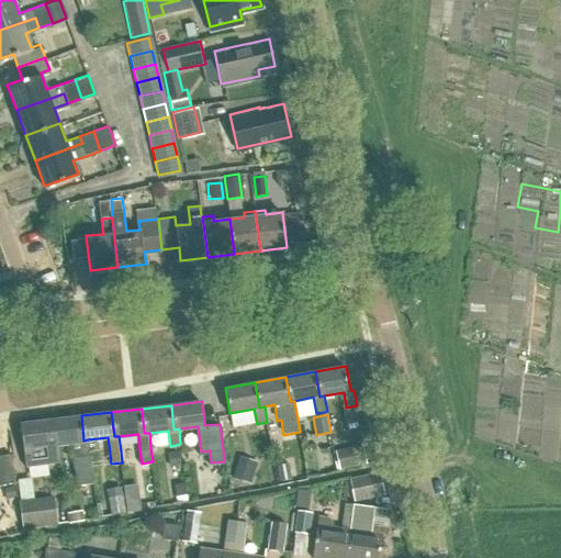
[(90,455),(88,439),(83,441),(81,415),(51,420),(54,444),(57,444),(59,444),(69,443),(71,458),(74,458),(76,482),(91,481),(89,455),(90,455)]
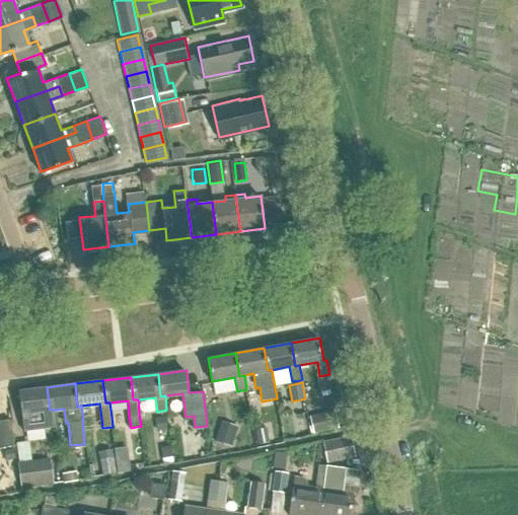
[(55,425),(53,410),(50,410),(47,387),(18,390),(23,428),(55,425)]
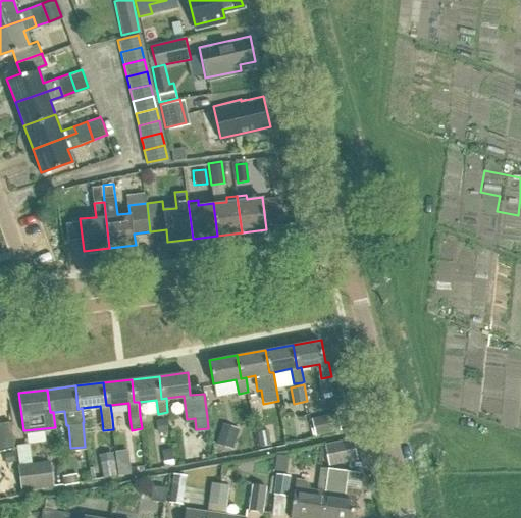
[(316,436),(341,431),(337,413),(312,417),(316,436)]
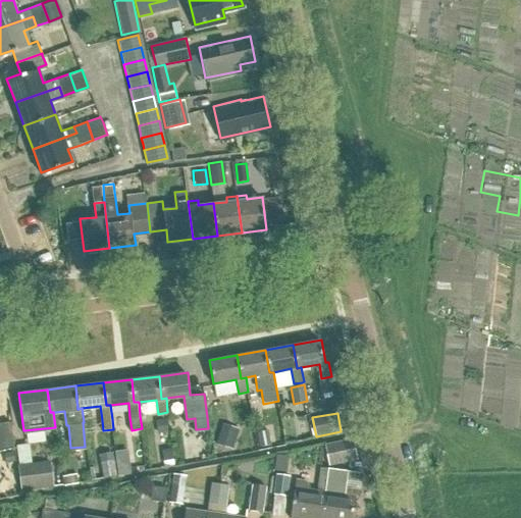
[(0,449),(15,446),(16,445),(13,435),(10,419),(0,421),(0,449)]
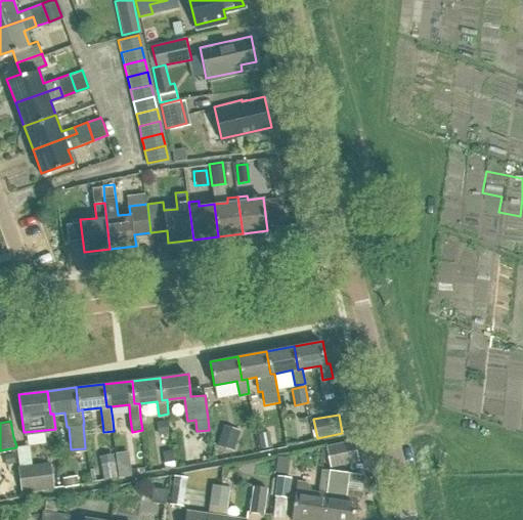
[(167,422),(157,423),(158,435),(168,434),(167,422)]
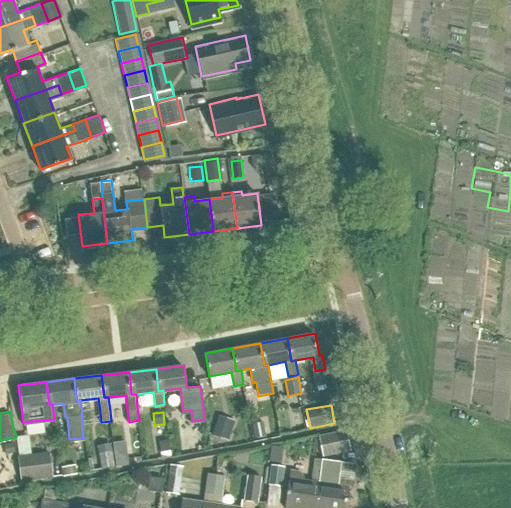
[(218,414),(212,435),(227,440),(234,419),(218,414)]
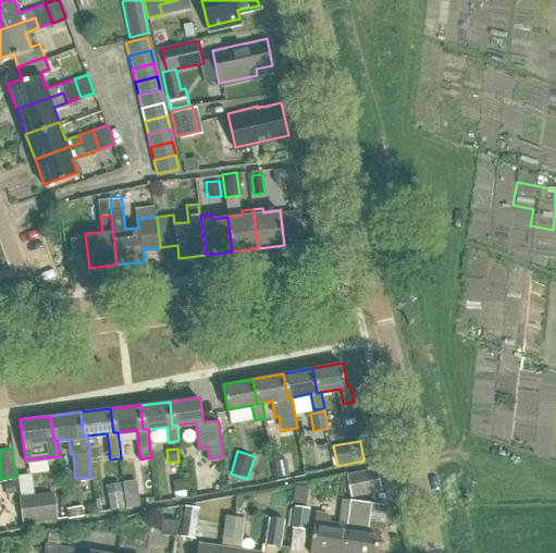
[(278,477),(289,475),(286,458),(274,461),(278,477)]
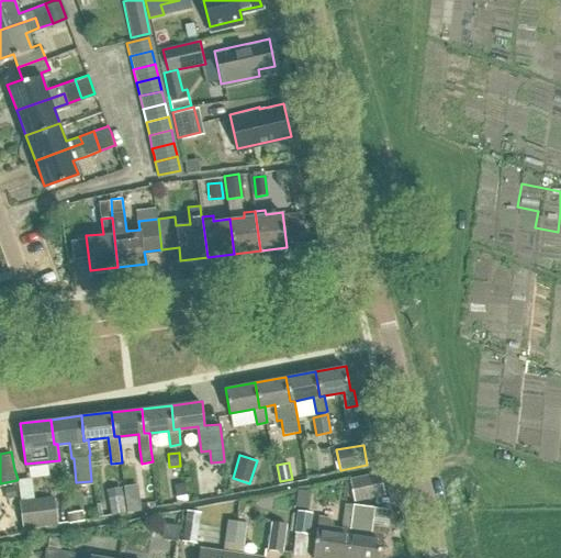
[(355,501),(385,494),(380,472),(349,479),(355,501)]
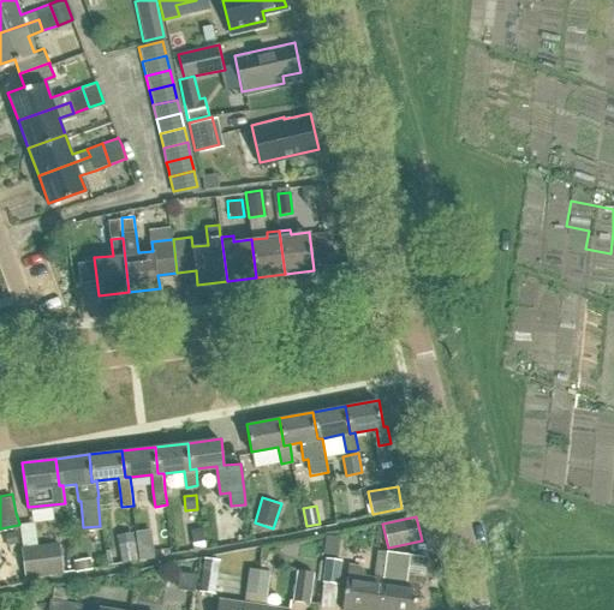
[(6,545),(18,543),(16,531),(4,533),(6,545)]
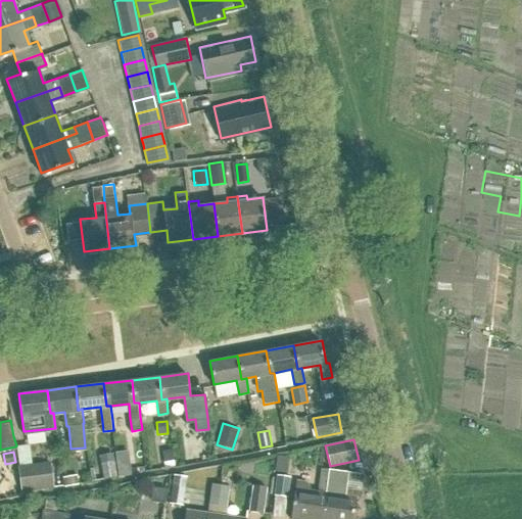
[(112,459),(100,461),(103,477),(115,475),(112,459)]
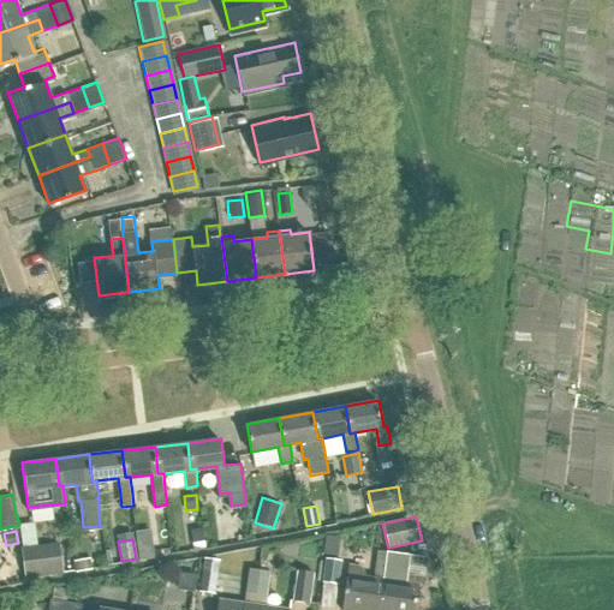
[(25,576),(64,572),(60,542),(22,546),(25,576)]
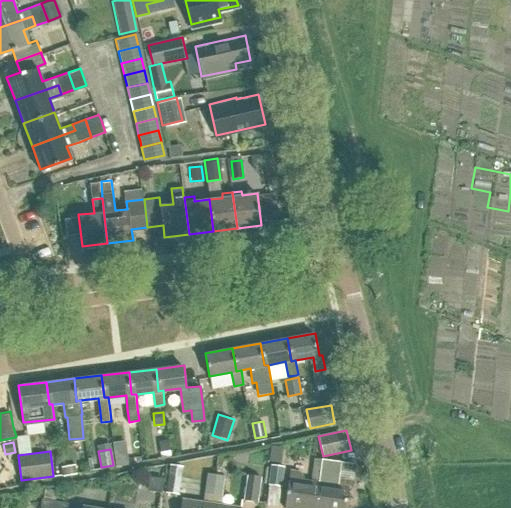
[(114,456),(116,468),(128,466),(126,454),(114,456)]
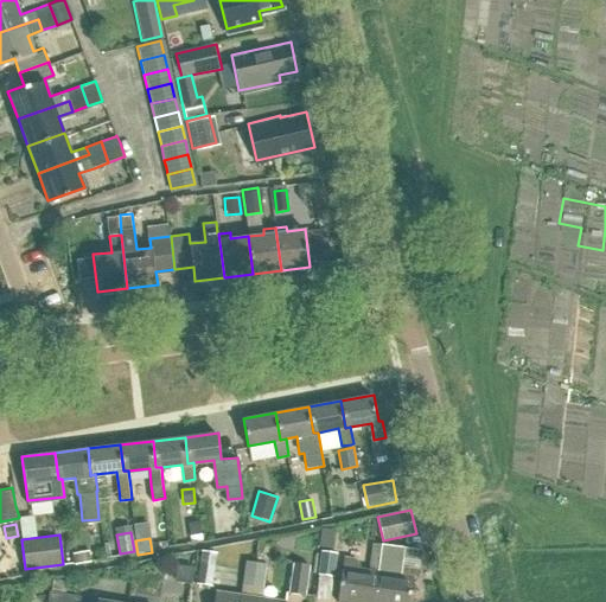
[(357,601),(372,601),(381,544),(372,543),(369,568),(342,564),(337,600),(357,601)]
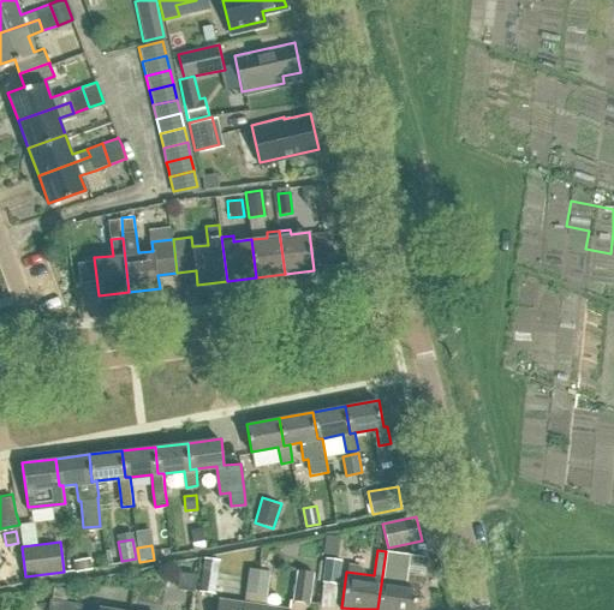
[(386,551),(377,609),(413,609),(418,581),(405,579),(409,552),(386,550),(386,551)]
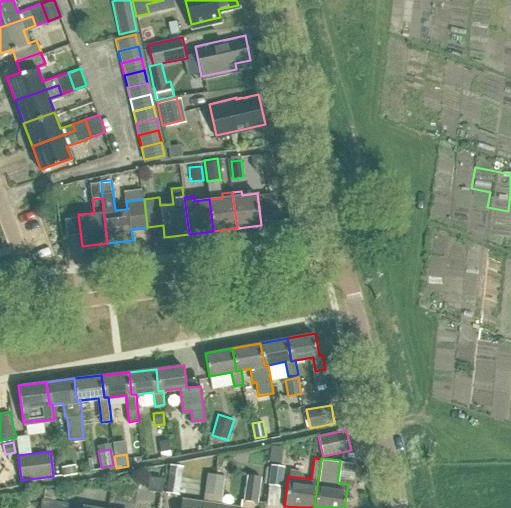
[(75,464),(61,466),(62,474),(76,472),(75,464)]
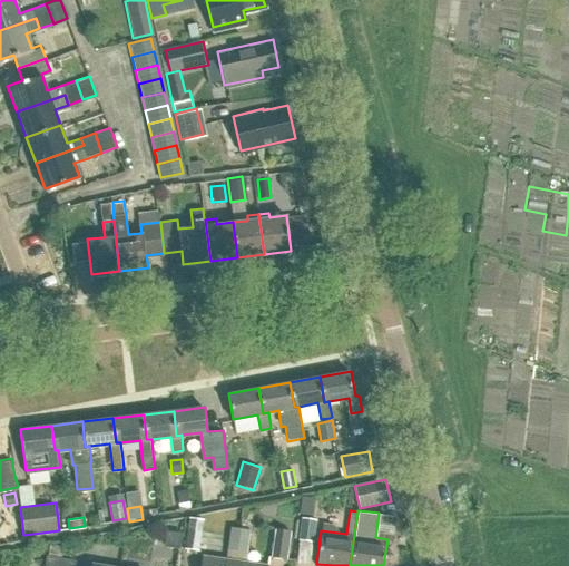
[(189,517),(185,548),(199,549),(204,519),(189,517)]
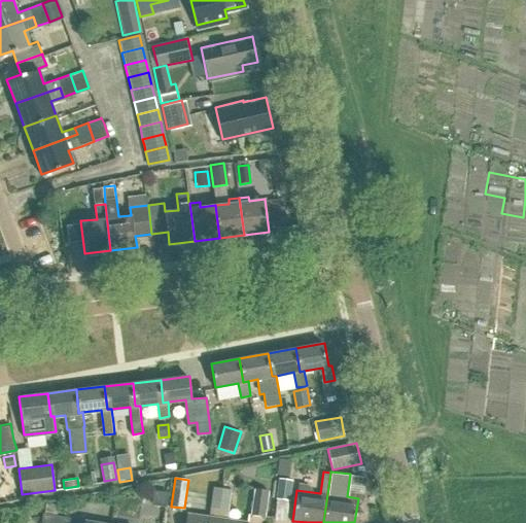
[(290,500),(292,480),(279,478),(276,498),(290,500)]
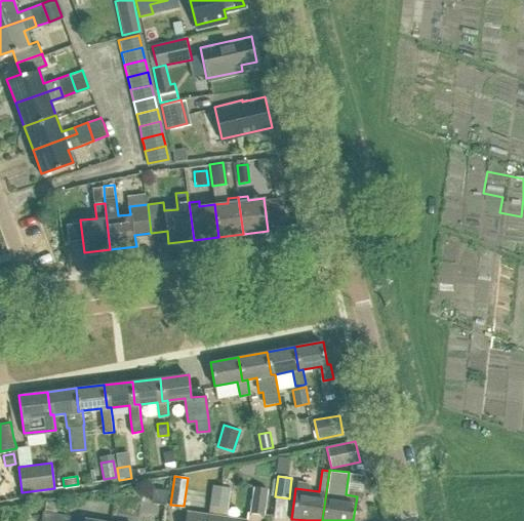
[(215,520),(220,485),(213,484),(209,513),(187,510),(184,520),(215,520)]
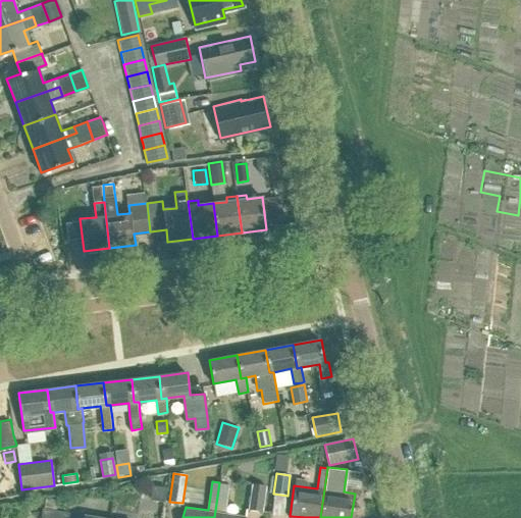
[(219,482),(214,517),(245,517),(246,516),(226,513),(230,484),(219,482)]
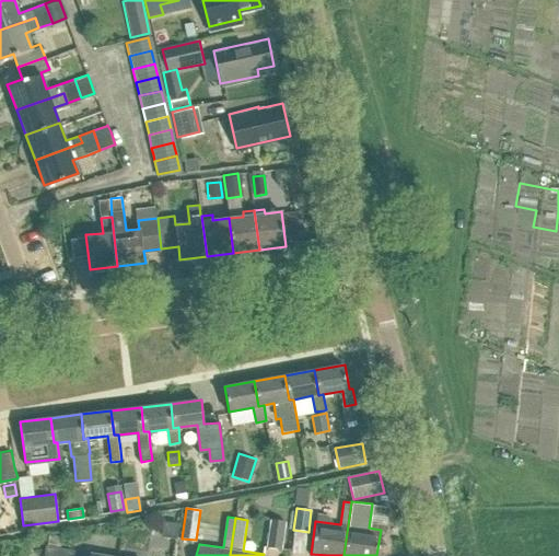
[(282,549),(286,522),(271,520),(267,547),(282,549)]
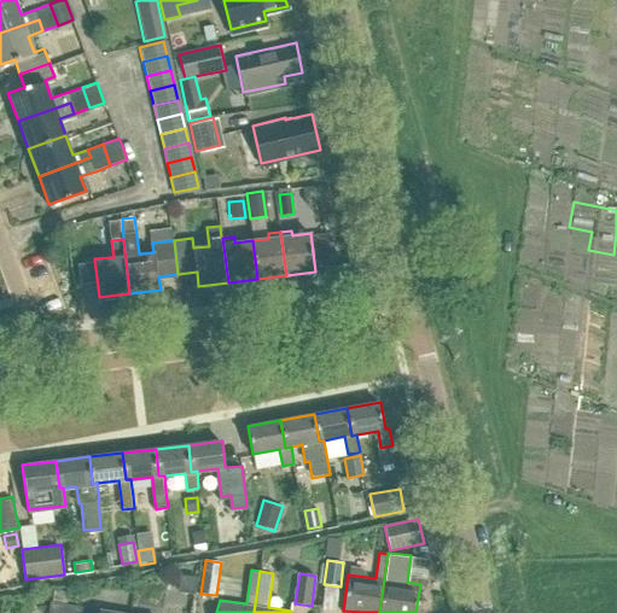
[(196,594),(198,578),(181,576),(179,591),(196,594)]
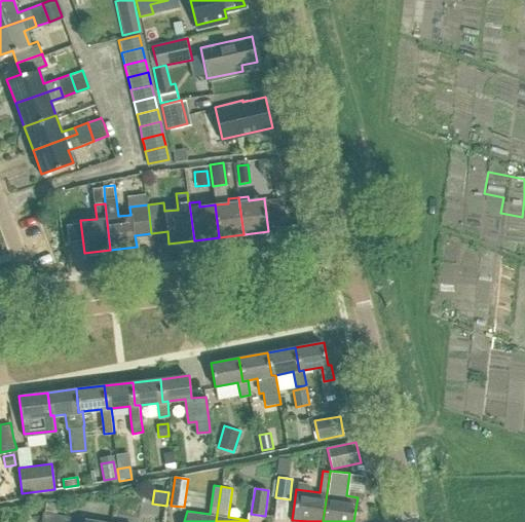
[(286,521),(287,504),(273,502),(272,521),(286,521)]
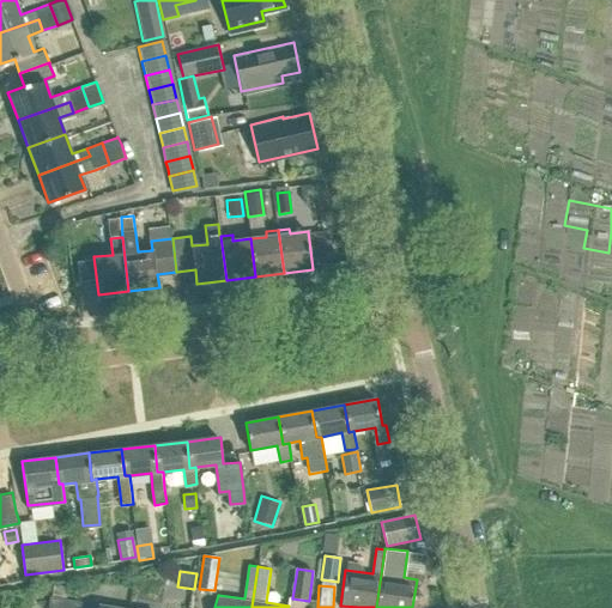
[(64,607),(66,601),(64,600),(50,597),(48,607),(64,607)]
